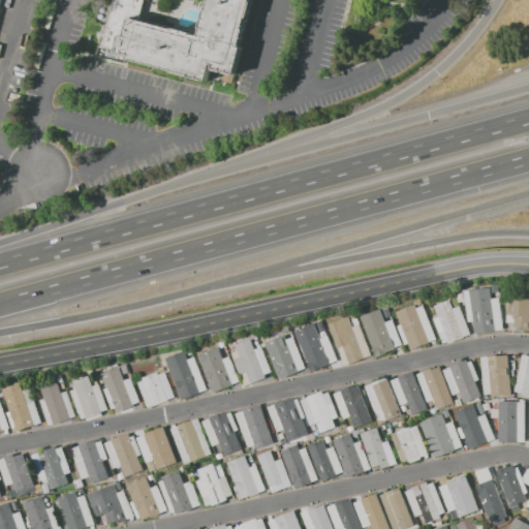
[(111,0),(96,55),(124,62),(124,60),(208,82),(208,80),(223,84),(223,82),(232,85),(243,42),(240,41),(250,0),(111,0)]
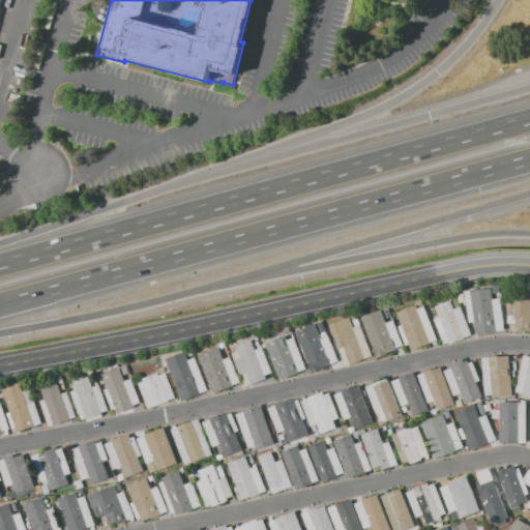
[(500,284),(501,292),(494,293),(493,285),(500,284)]
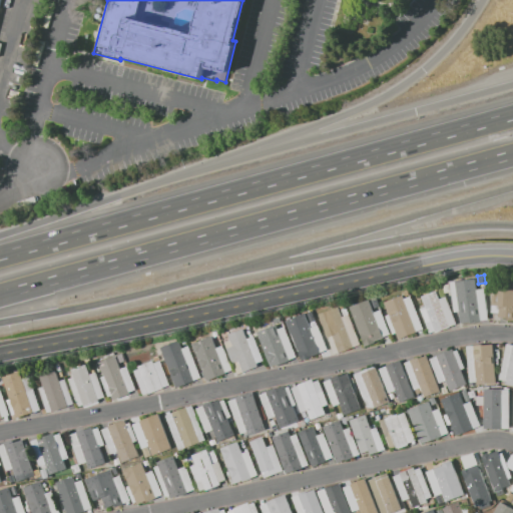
[(450,282),(474,278),(476,290),(484,289),(488,320),(460,324),(458,312),(454,313),(450,282)]
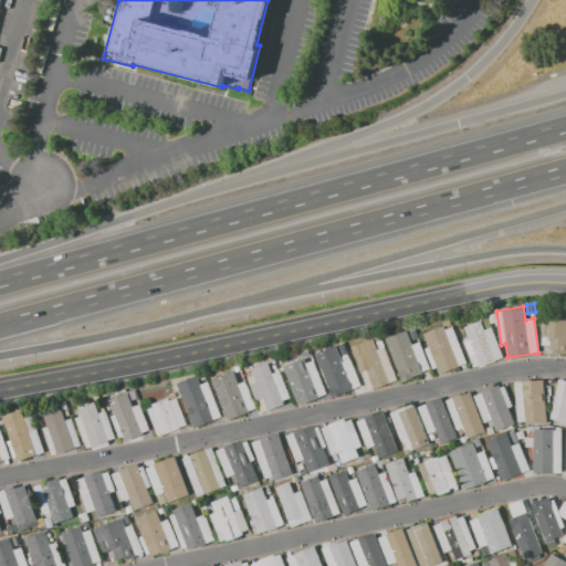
[(565,354),(559,354),(559,350),(549,350),(551,346),(542,345),(544,308),(565,310),(565,354)]
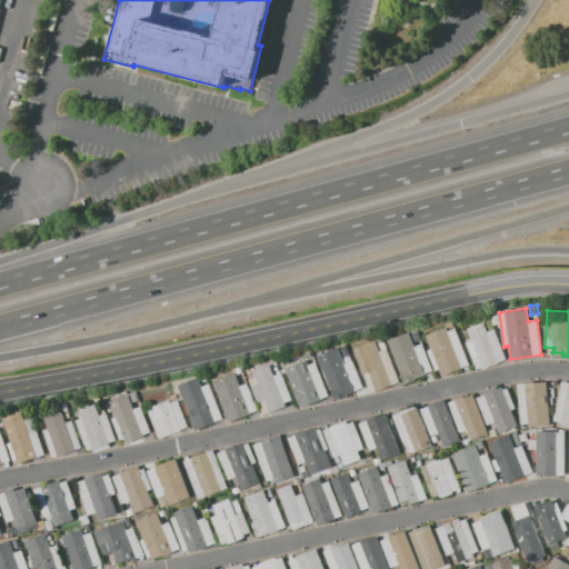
[(476,369),(466,342),(471,341),(467,329),(483,322),(487,331),(493,329),(505,360),(482,368),(482,367),(476,369)]
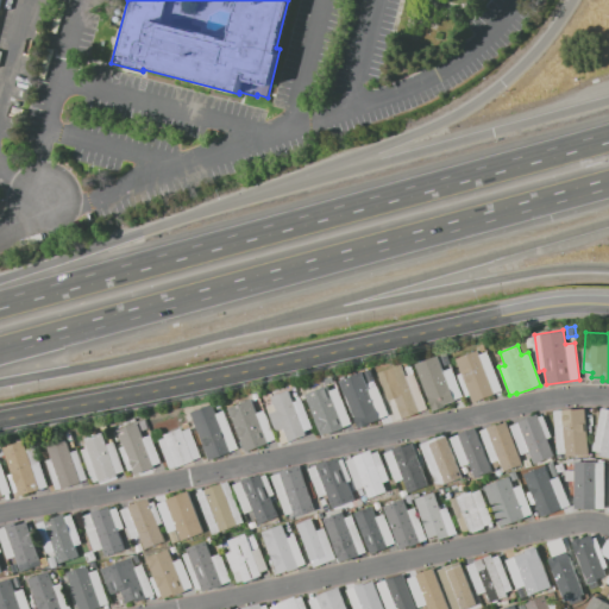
[(456,359),(479,350),(481,353),(487,352),(488,351),(502,389),(472,402),(470,396),(465,397),(457,374),(462,372),(456,359)]
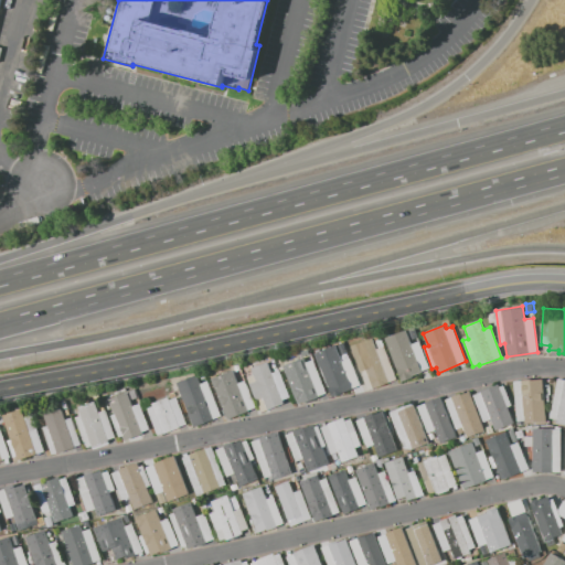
[(414,328),(418,339),(412,341),(408,330),(414,328)]
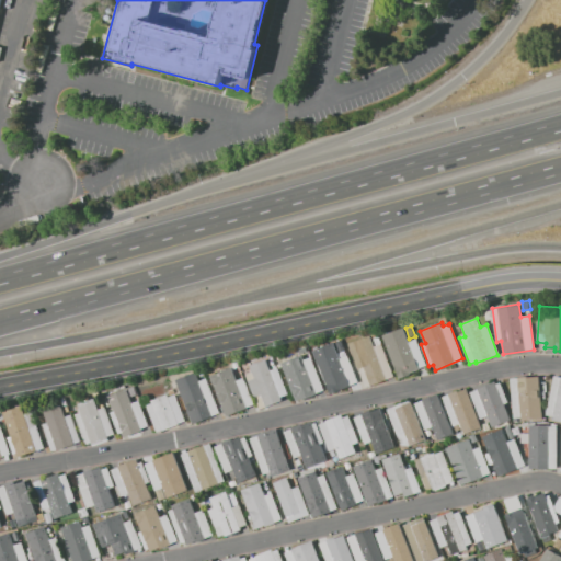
[(399,379),(382,335),(403,328),(409,342),(416,339),(426,367),(408,374),(409,375),(399,379)]
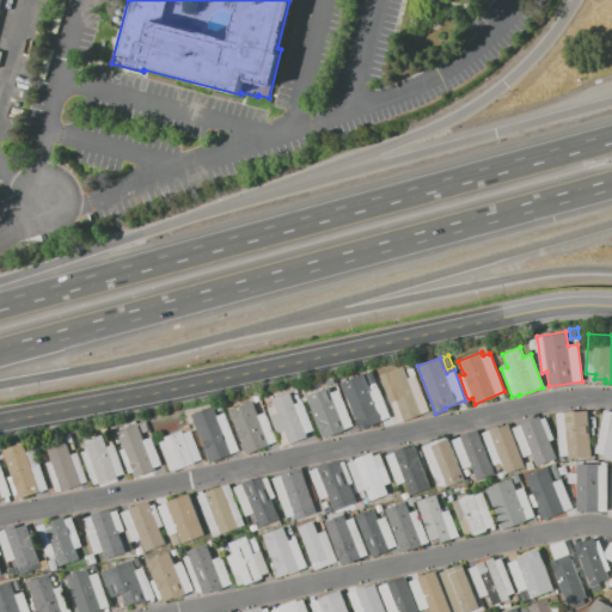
[(380,375),(404,366),(409,378),(416,375),(429,410),(397,421),(380,375)]
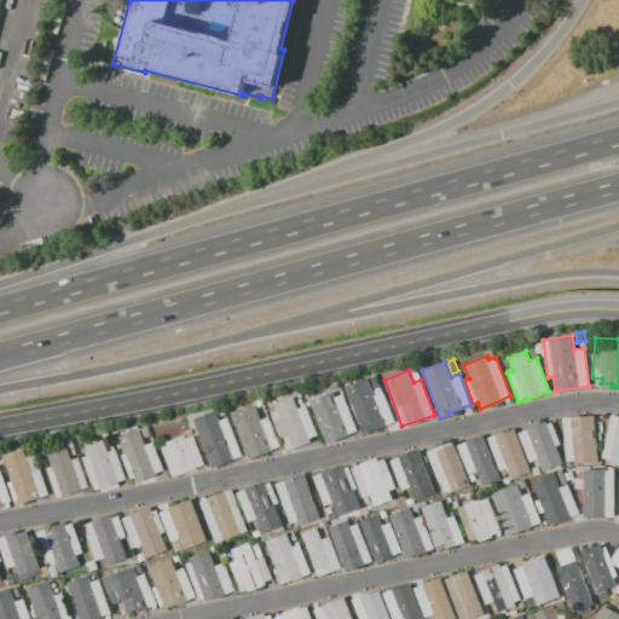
[(363,434),(352,406),(359,403),(353,388),(370,382),(375,398),(385,394),(395,423),(387,426),(388,428),(370,434),(369,432),(363,434)]
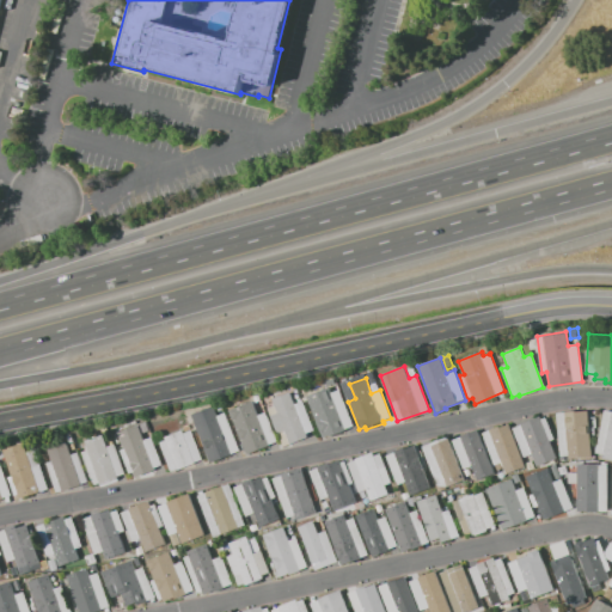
[(316,383),(318,390),(308,393),(306,386),(316,383)]
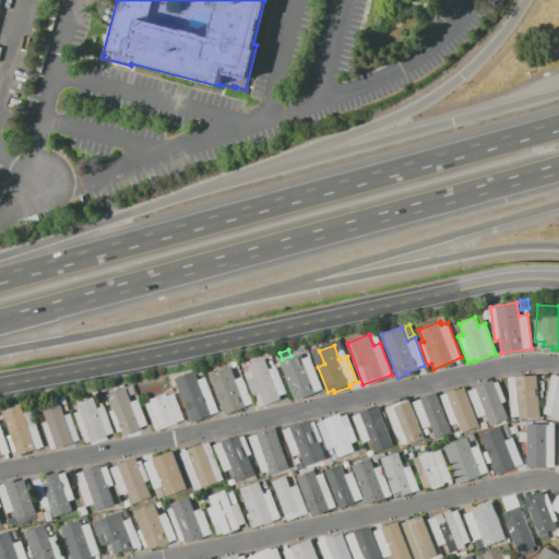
[(281,361),(302,354),(304,359),(311,356),(322,389),(314,391),(316,392),(295,400),(281,361)]
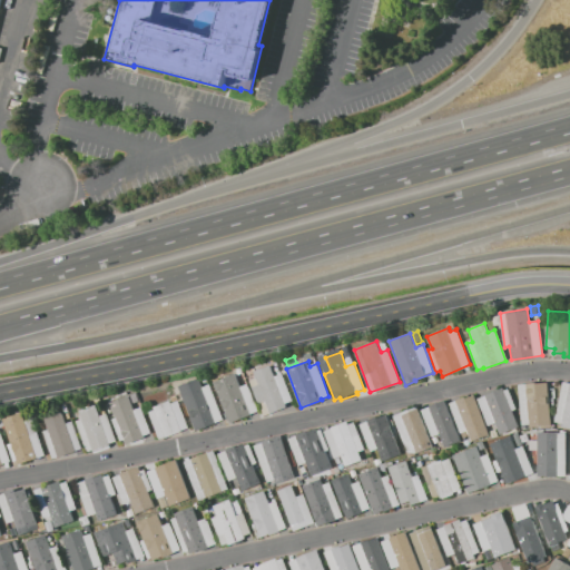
[(263,416),(249,381),(255,379),(253,371),(269,365),(274,376),(282,373),(293,402),(284,404),(285,408),(263,416)]
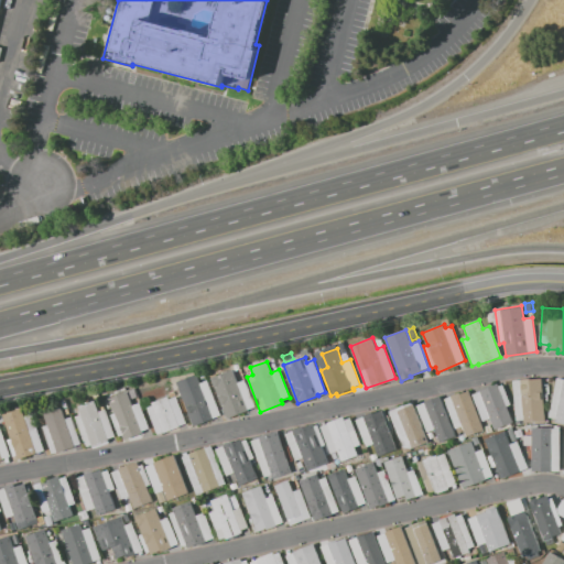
[(212,378),(232,370),(237,382),(245,380),(255,408),(226,418),(212,378)]
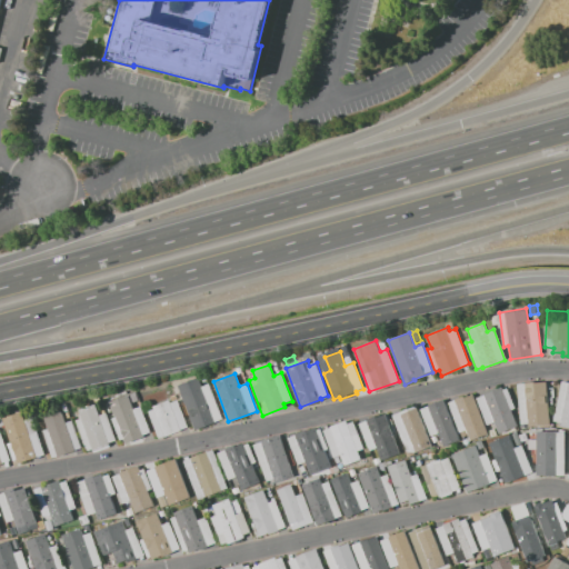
[(195,430),(179,385),(198,378),(201,387),(209,385),(222,420),(195,430)]
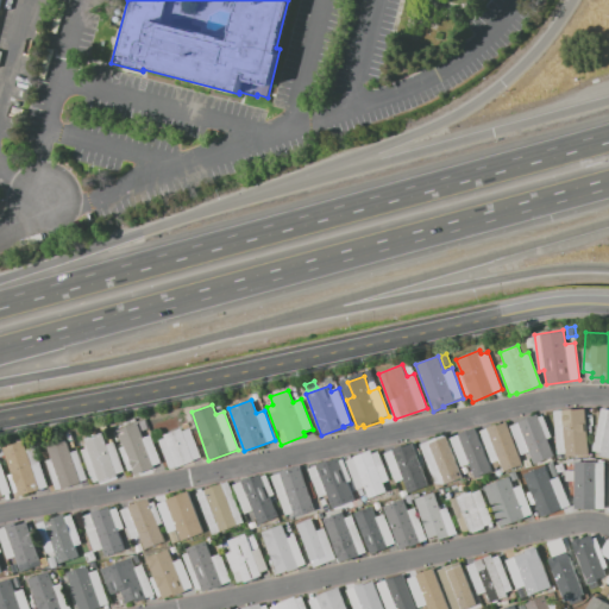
[(608,408),(608,457),(600,456),(601,452),(591,450),(600,407),(608,408)]
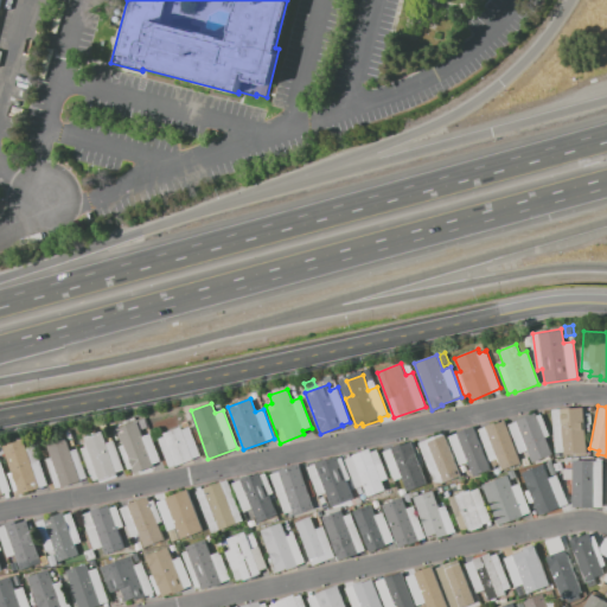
[(553,409),(585,407),(588,454),(563,455),(563,452),(555,453),(553,409)]
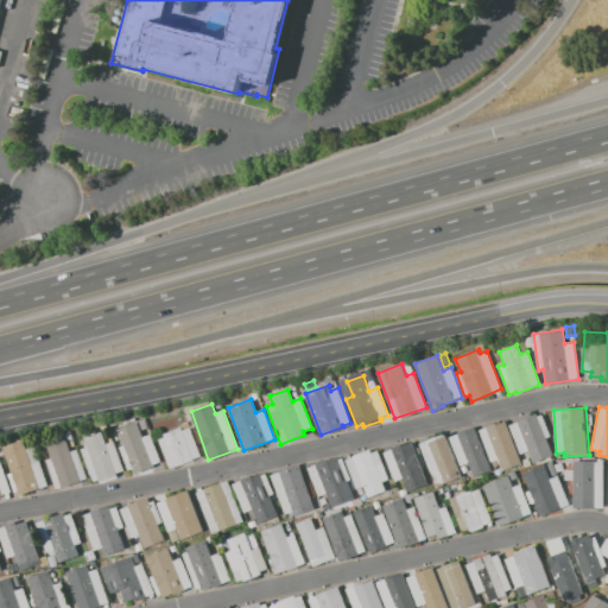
[(532,464),(526,450),(521,453),(511,425),(517,423),(515,422),(537,413),(538,417),(542,416),(550,437),(546,438),(553,456),(532,464)]
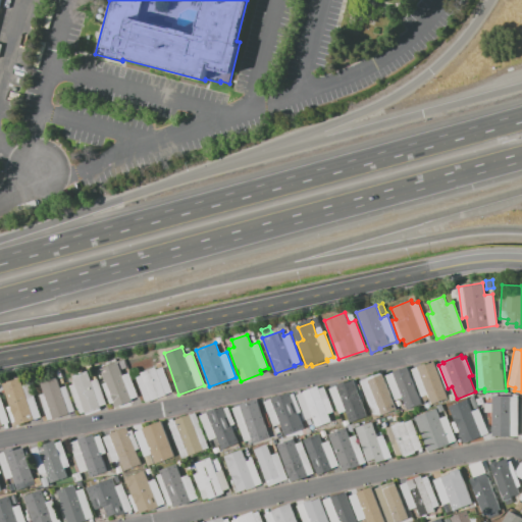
[(412,369),(432,361),(448,399),(431,406),(428,400),(424,401),(412,369)]
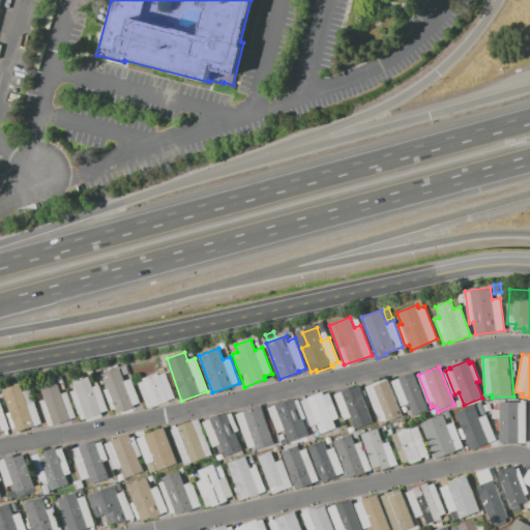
[(117,412),(115,409),(112,410),(105,389),(108,388),(102,374),(119,367),(124,381),(131,379),(140,402),(133,404),(134,407),(117,412)]
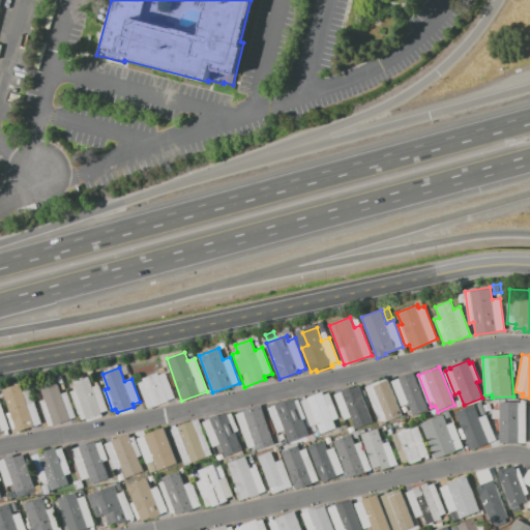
[(414,417),(409,404),(402,407),(391,381),(414,372),(430,411),(414,417)]
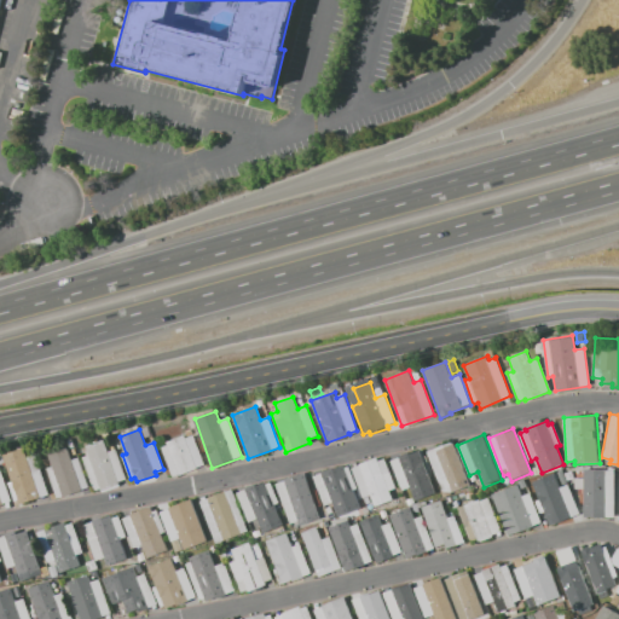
[(166,443),(185,435),(186,438),(192,435),(203,464),(173,475),(162,447),(167,446),(166,443)]
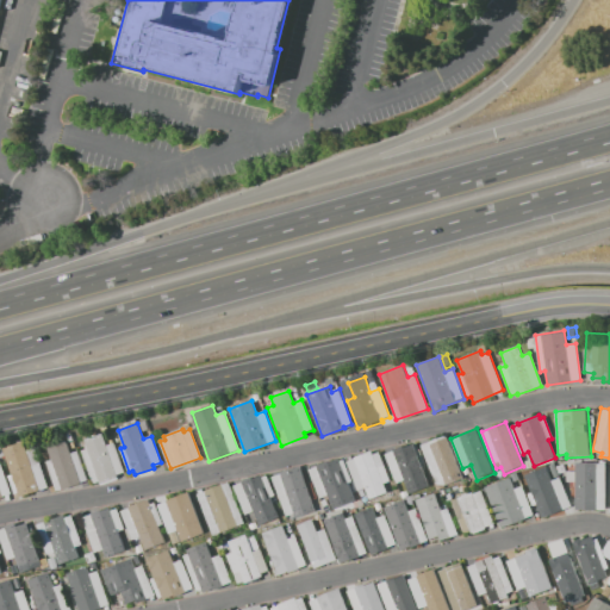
[(85,440),(103,434),(107,446),(114,443),(124,471),(117,473),(118,478),(101,484),(99,479),(93,481),(82,452),(88,449),(85,440)]
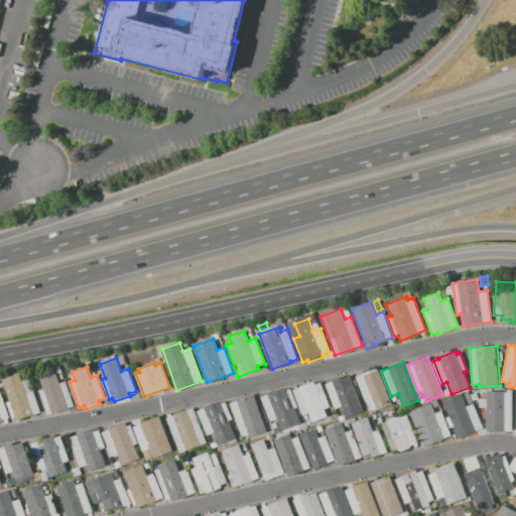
[(356,376),(377,368),(391,403),(376,409),(370,409),(356,376)]
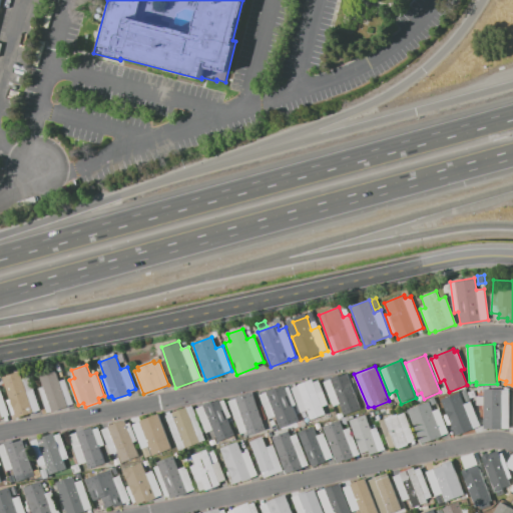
[(51,413),(50,411),(46,412),(37,389),(42,388),(38,377),(54,371),(58,382),(65,380),(73,403),(67,406),(67,407),(51,413)]
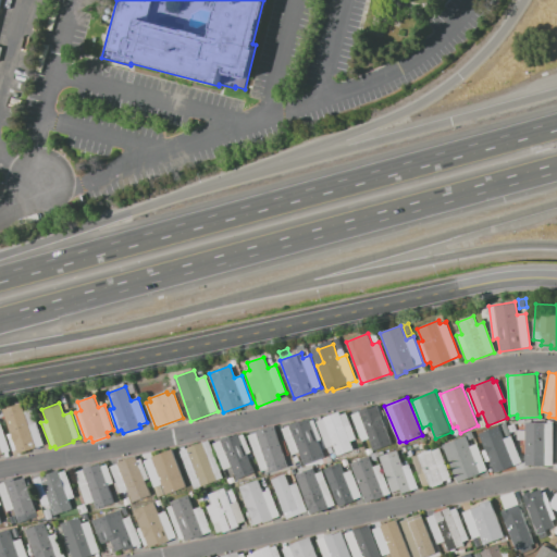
[(17,454),(16,450),(13,452),(7,434),(10,432),(2,410),(21,404),(28,425),(35,422),(44,444),(17,454)]
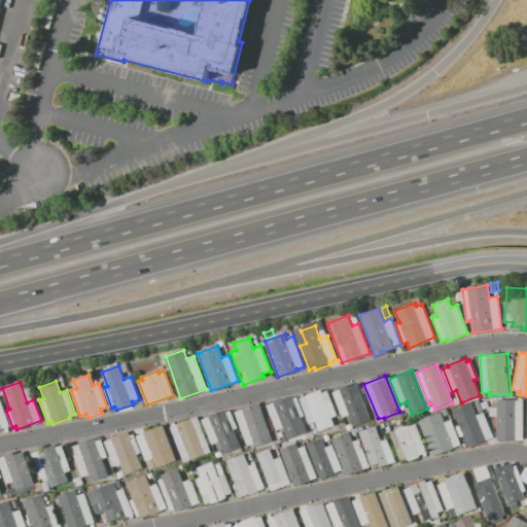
[(353,426),(349,415),(342,418),(332,393),(357,383),(360,389),(362,388),(367,401),(365,402),(372,419),(353,426)]
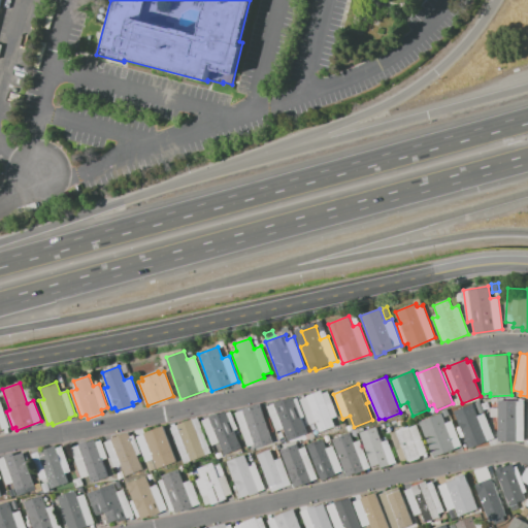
[(299,399),(321,390),(323,394),(328,392),(337,417),(332,419),(336,427),(320,433),(316,423),(309,425),(299,399)]
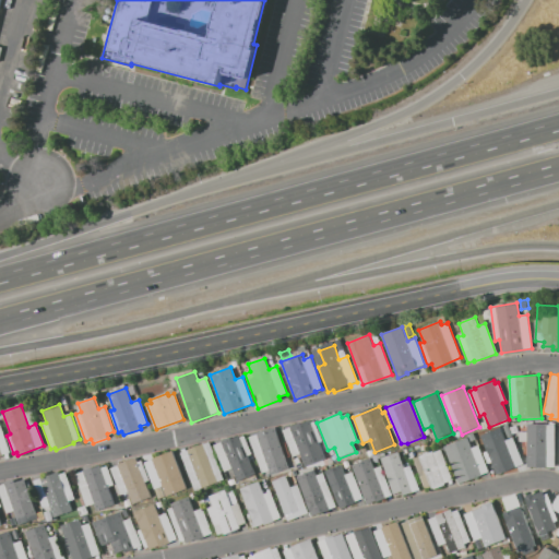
[(306,467),(300,454),(292,458),(282,430),(311,418),(312,423),(314,421),(322,441),(319,442),(325,459),(306,467)]
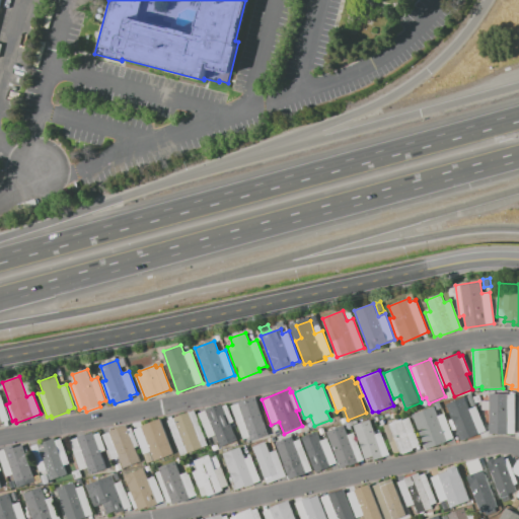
[(515,393),(516,433),(490,433),(490,393),(515,393)]
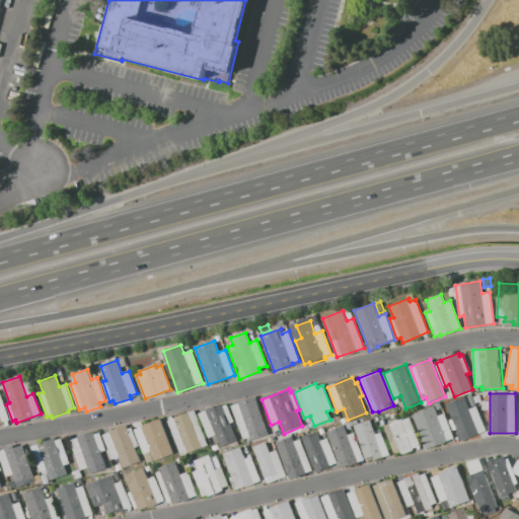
[(0,423),(0,394),(2,394),(5,403),(4,404),(7,413),(8,412),(10,420),(0,423)]
